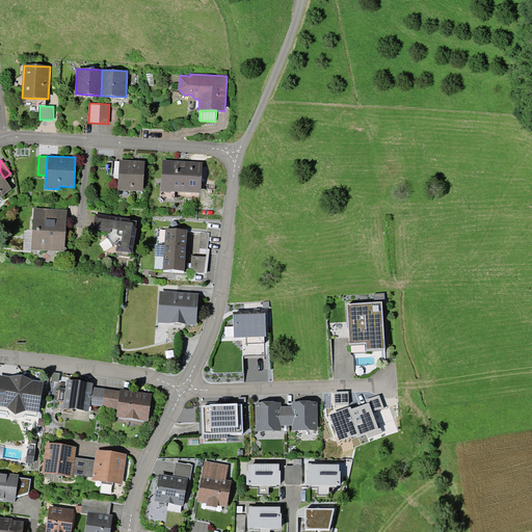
[(120,160),(117,189),(143,191),(144,161),(120,160)]
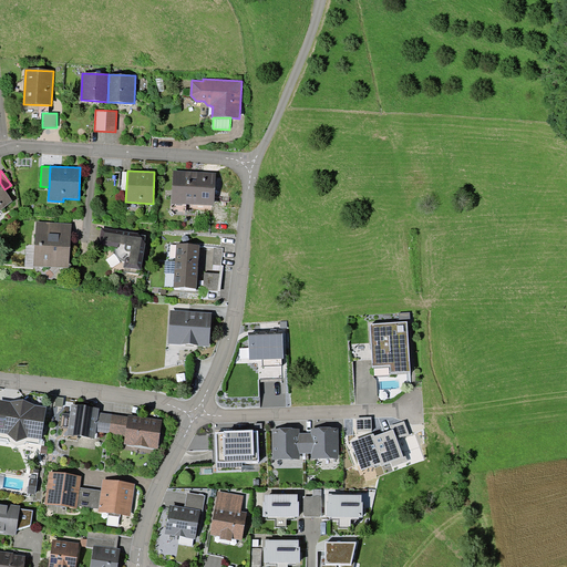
[(172,204),(214,206),(216,173),(173,171),(172,204)]
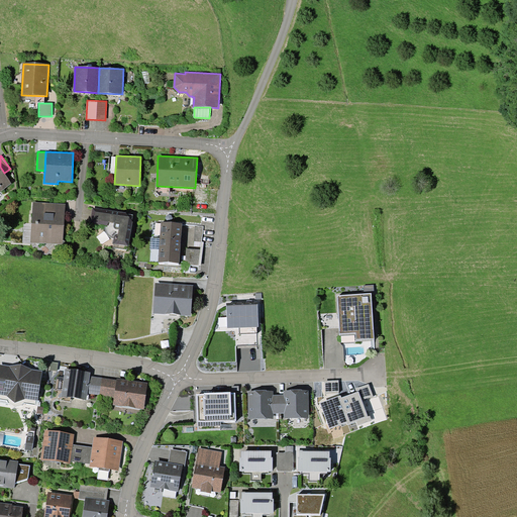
[(0,191),(12,183),(4,173),(0,167),(0,191)]
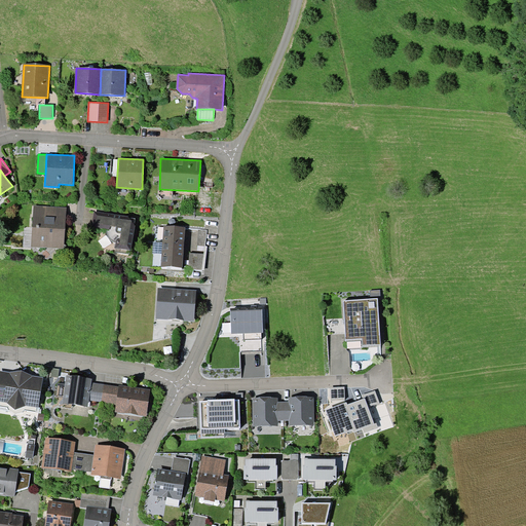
[(31,247),(64,249),(67,208),(34,205),(31,247)]
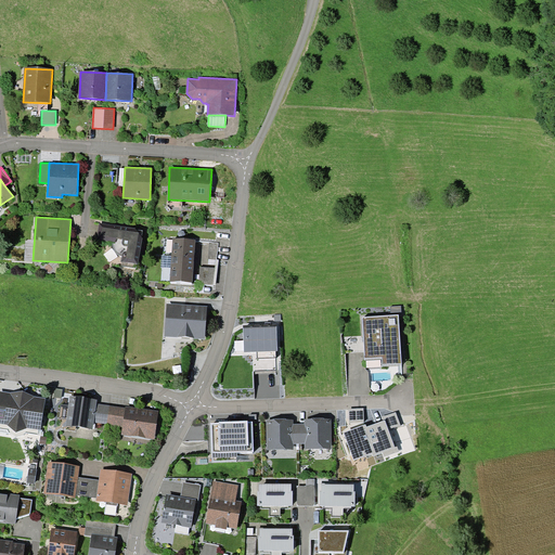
[(97,240),(113,242),(113,243),(113,245),(113,246),(113,247),(114,248),(114,250),(115,252),(117,253),(118,254),(119,255),(120,255),(121,256),(121,261),(123,261),(137,263),(139,263),(143,239),(142,237),(143,230),(134,229),(134,228),(100,222),(97,240)]
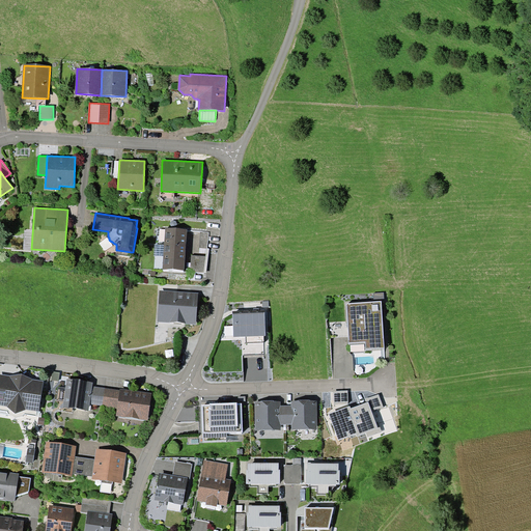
[(164,248),(186,249),(187,229),(165,228),(164,245),(164,248)]
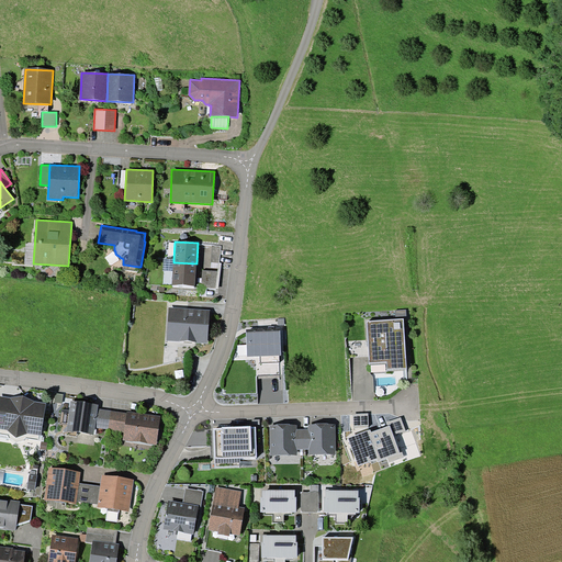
[(222,246),(212,246),(211,262),(220,262),(222,246)]
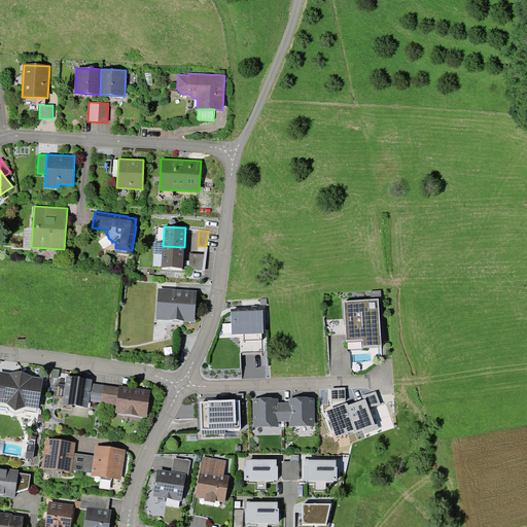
[(163,246),(163,243),(153,242),(152,253),(163,254),(163,246)]
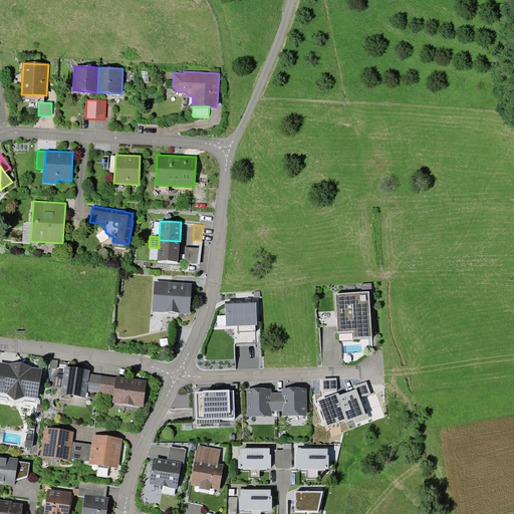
[(180,241),(159,240),(159,248),(158,260),(178,261),(180,241)]
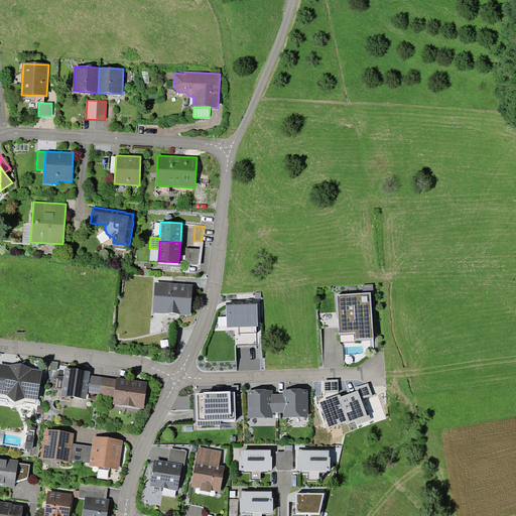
[(200,249),(186,248),(185,263),(199,264),(200,249)]
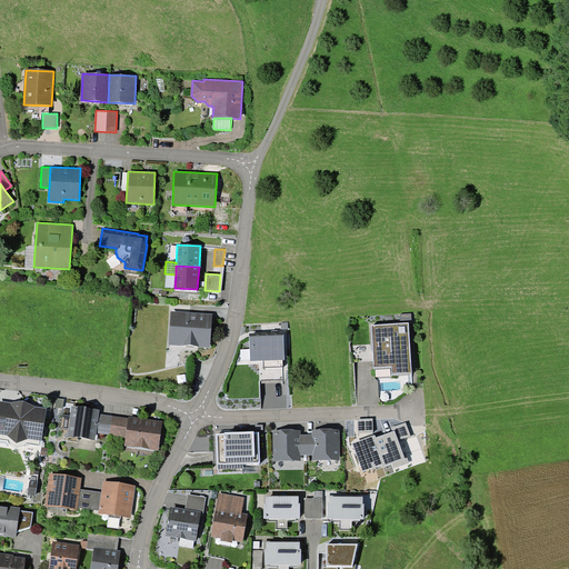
[(169,345),(210,348),(212,313),(171,311),(169,345)]
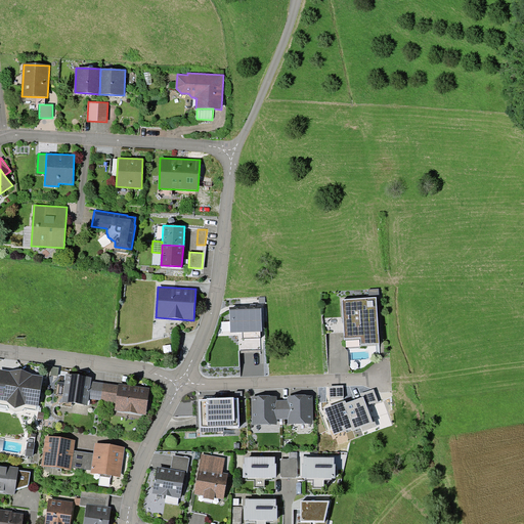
[(379,289),(368,290),(368,298),(377,297),(380,297),(379,289)]
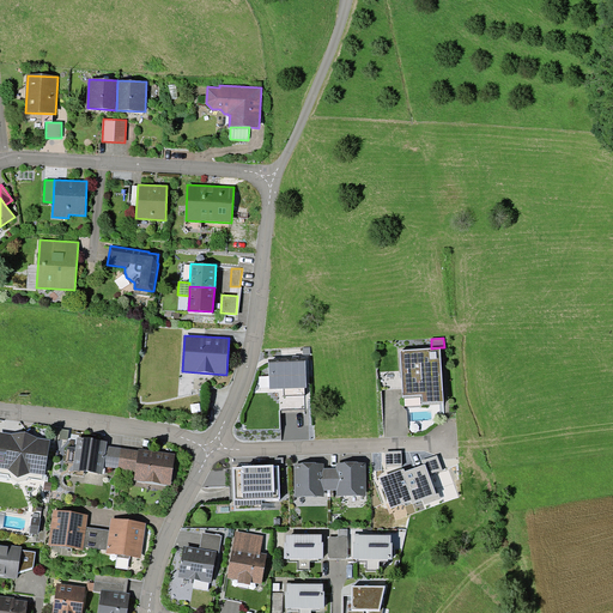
[(404,396),(423,395),(423,402),(444,401),(441,347),(431,349),(400,350),(404,396)]
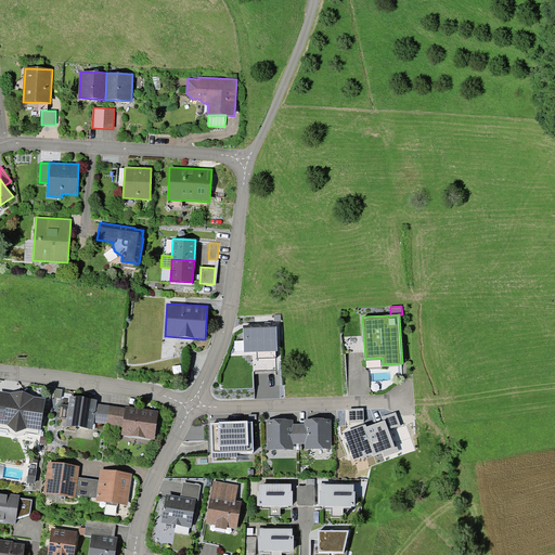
[(276,326),(243,327),(244,352),(278,351),(276,326)]
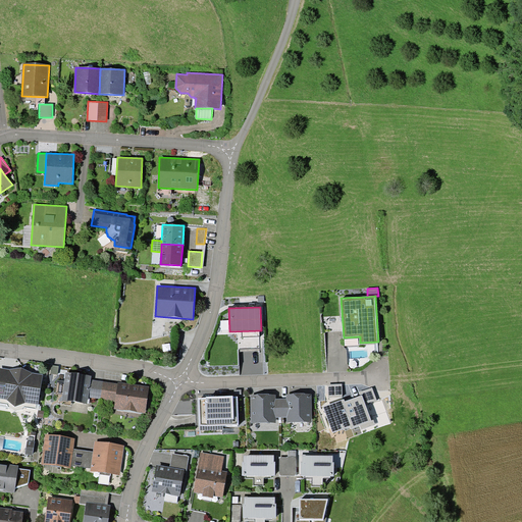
[(25,402),(38,404),(43,374),(33,372),(21,367),(9,369),(0,367),(0,398),(7,399),(15,405),(25,402)]
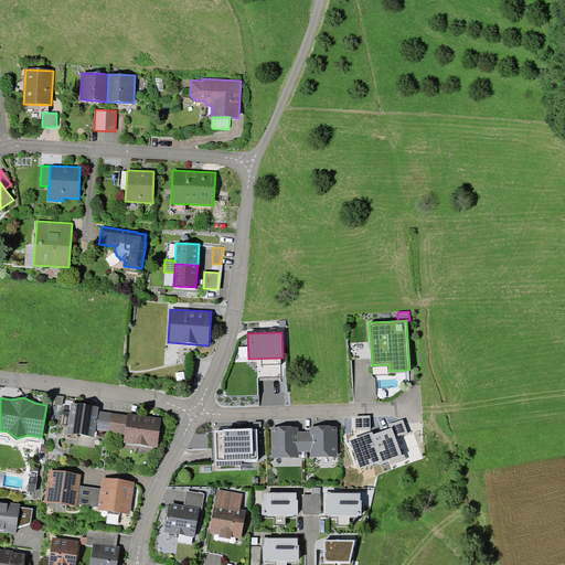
[(67,433),(95,437),(96,429),(98,411),(98,406),(71,403),(67,433)]
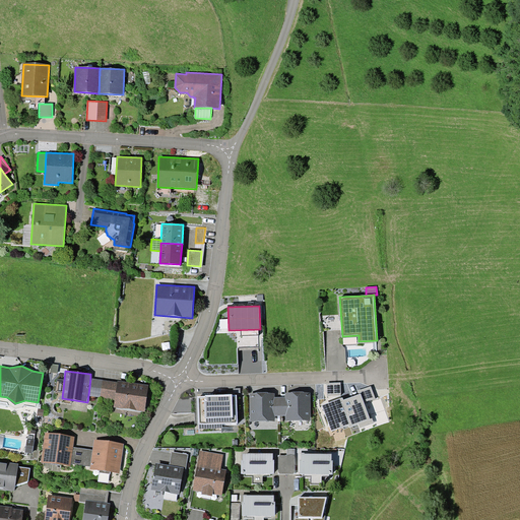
[(88,395),(101,397),(104,380),(90,378),(88,395)]
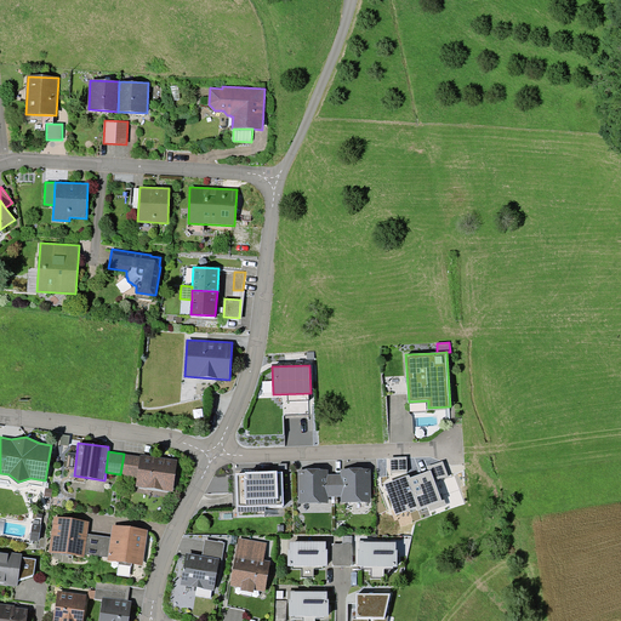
[(141,456),(124,454),(120,474),(137,477),(141,456)]
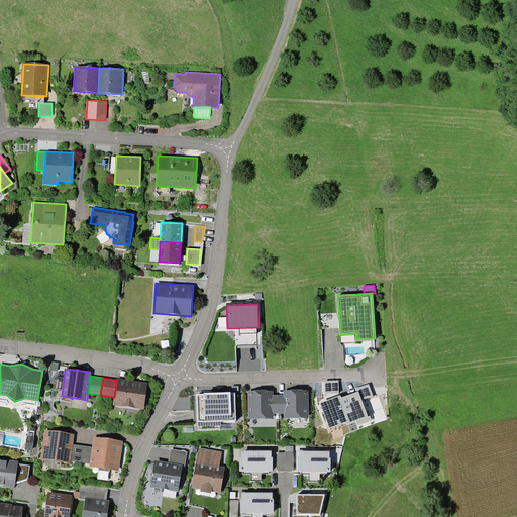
[(113,405),(144,409),(147,383),(117,378),(117,380),(114,397),(113,405)]
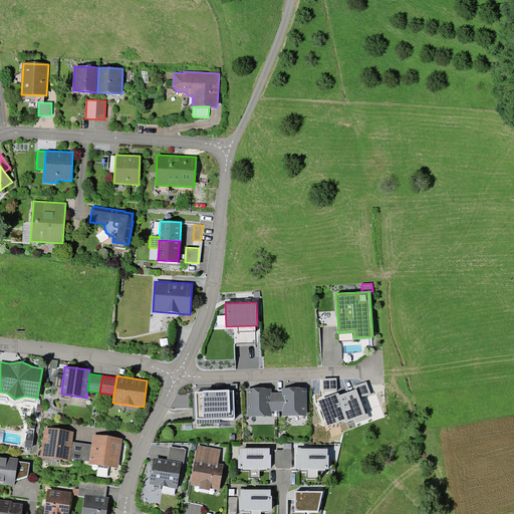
[(323,378),(323,392),(337,391),(336,378),(323,378)]
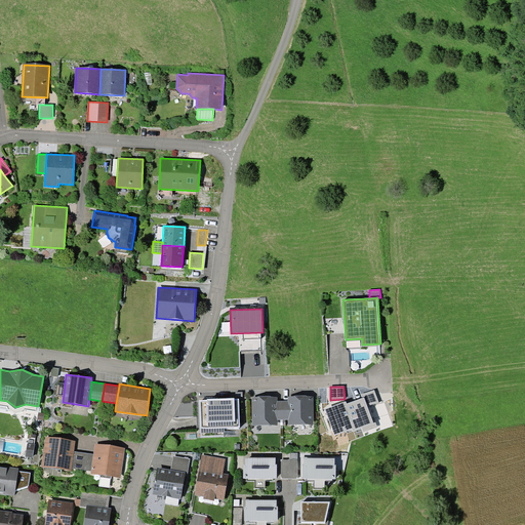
[(361,394),(362,398),(364,397),(367,406),(379,402),(374,390),(361,394)]
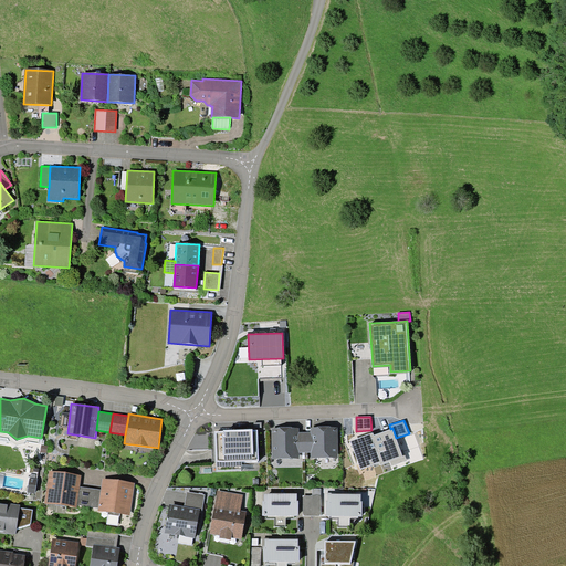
[(311,432),(304,432),(305,452),(311,452),(311,459),(337,458),(337,427),(310,428),(311,432)]
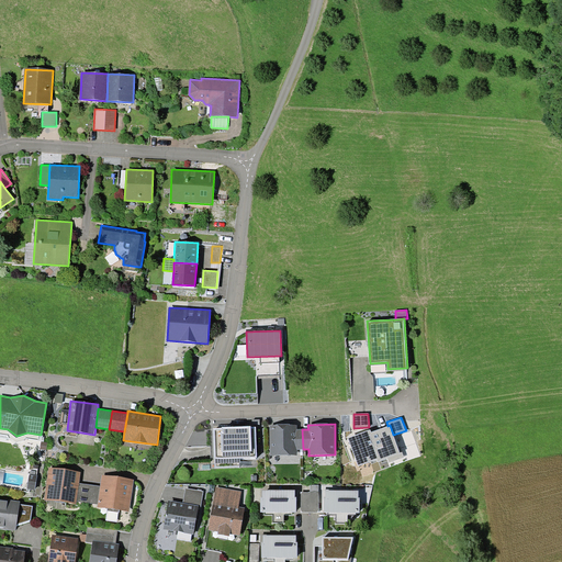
[(296,449),(303,449),(302,429),(296,429),(296,425),(269,425),(270,456),(298,454),(296,449)]
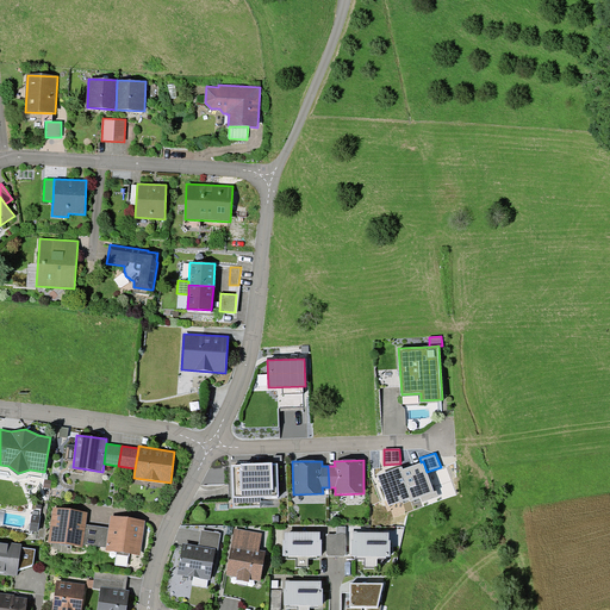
[(421,462),(403,470),(415,500),(421,498),(435,492),(434,491),(427,472),(423,461),(421,462)]
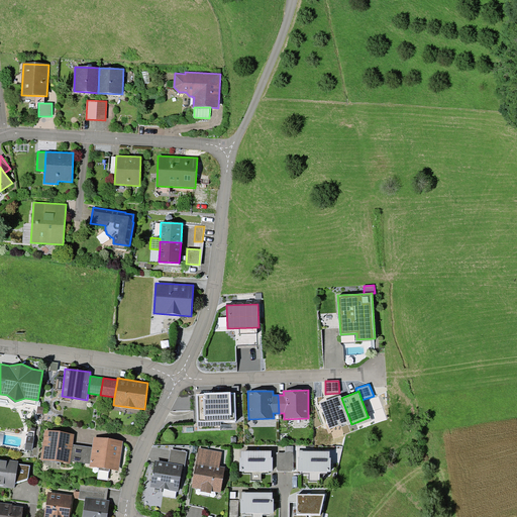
[(204,394),(196,394),(197,421),(198,421),(205,422),(221,421),(236,421),(235,393),(231,393),(231,392),(204,393),(204,394)]
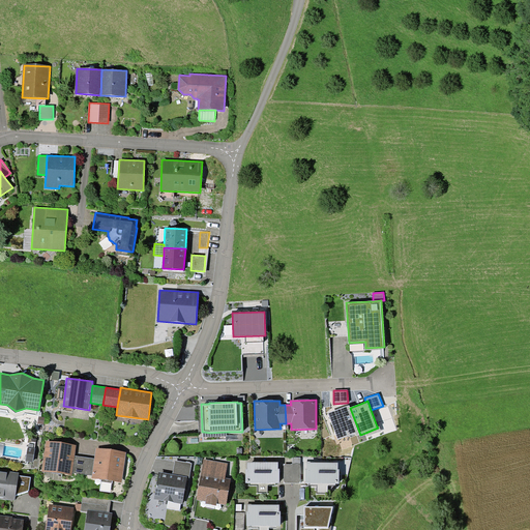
[(349,406),(328,413),(337,439),(355,433),(356,436),(360,435),(350,408),(349,406)]
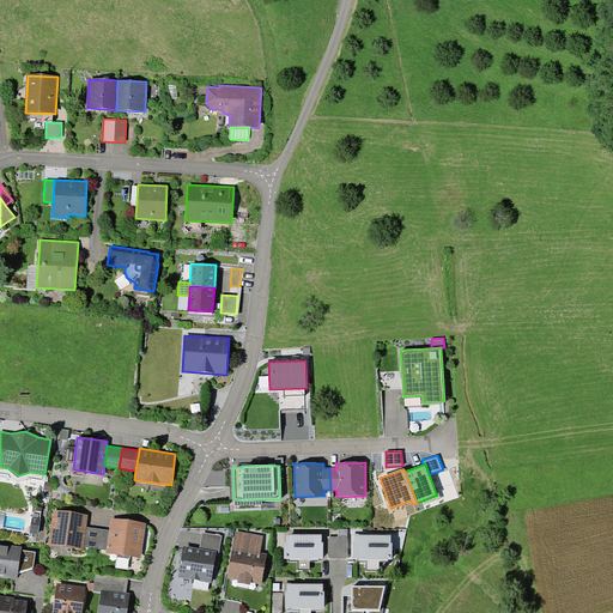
[(438,493),(436,493),(437,495),(423,501),(424,504),(441,498),(438,493)]
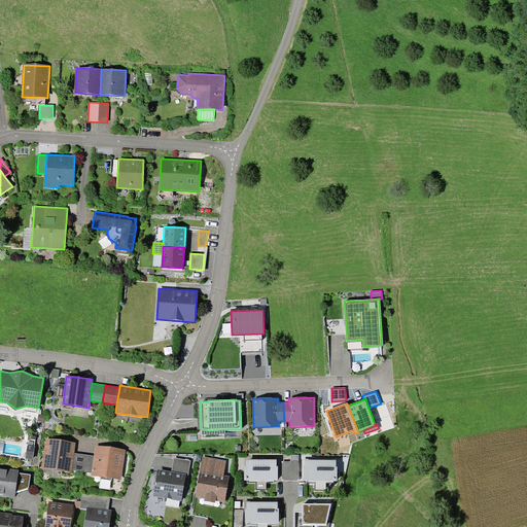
[(41,468),(71,472),(71,469),(74,453),(75,443),(45,438),(41,468)]
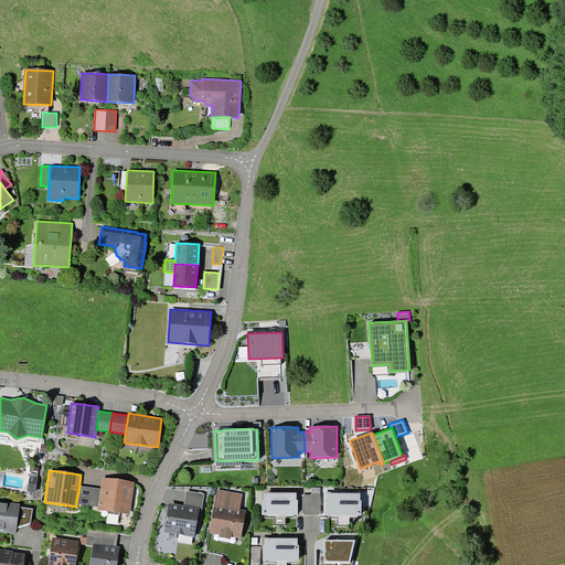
[(38,478),(30,477),(28,491),(35,492),(38,478)]
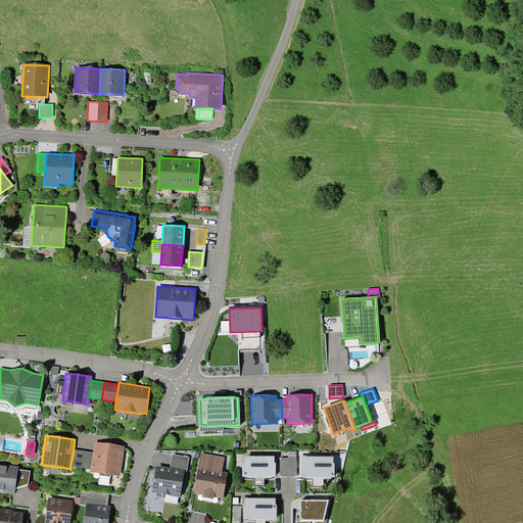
[(91,472),(121,476),(125,445),(95,441),(93,453),(91,469),(91,472)]
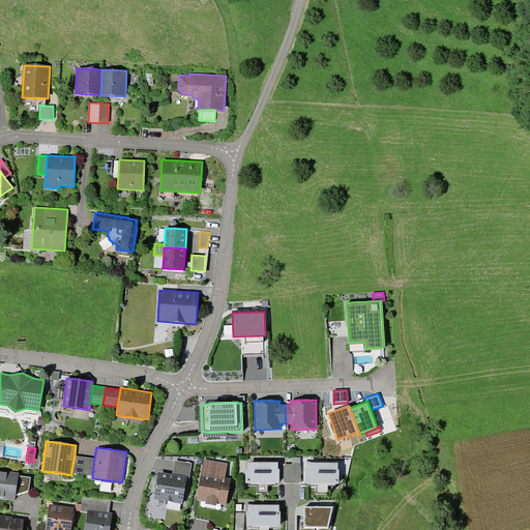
[(94,459),(75,455),(71,472),(92,475),(94,459)]
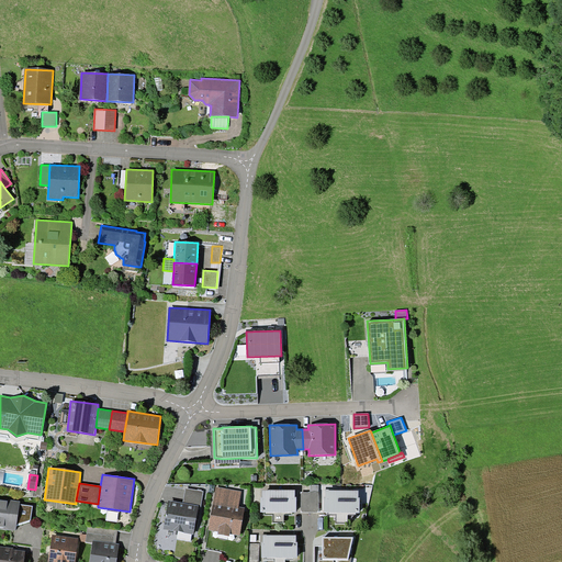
[(242,491),(216,486),(209,529),(218,531),(217,534),(229,536),(229,534),(239,535),(245,507),(239,506),(242,491)]
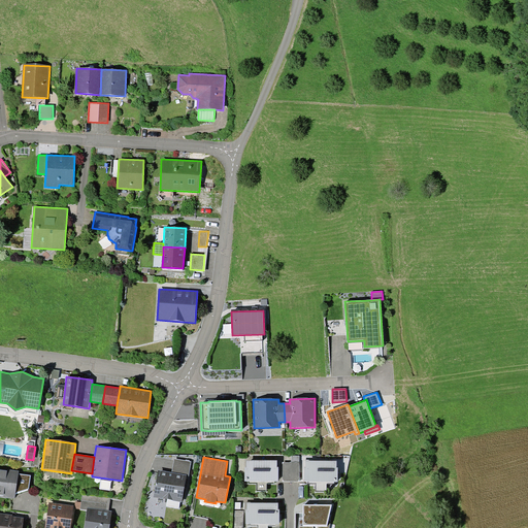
[(174,459),(172,472),(187,475),(187,477),(189,477),(192,462),(174,459)]
